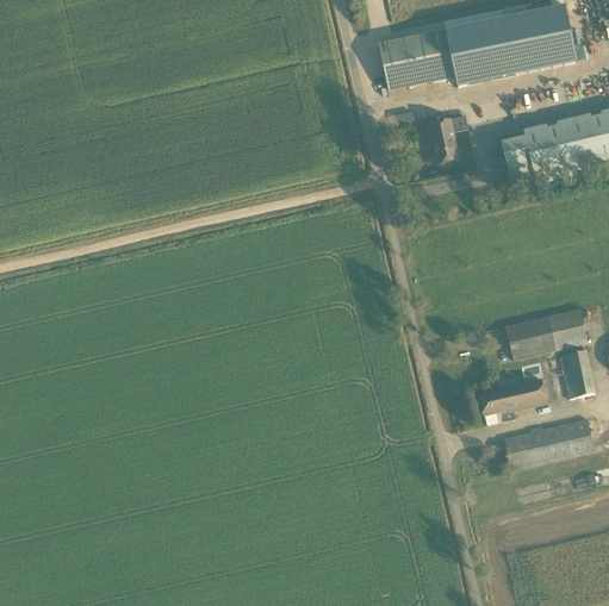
[(390,41),(378,43),(387,89),(454,76),(455,86),(576,61),(565,4),(416,35),(415,29),(389,35),(390,41)]
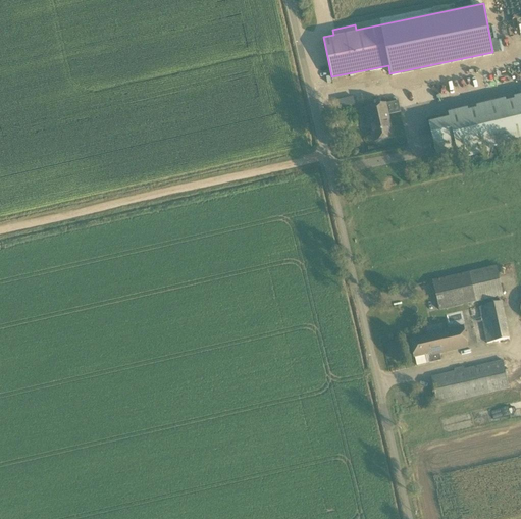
[(476,106),(467,109),(466,106),(447,110),(449,115),(427,120),(435,153),(456,148),(458,158),(520,143),(520,92),(513,95),(514,97),(505,99),(505,97),(475,104),(476,106)]
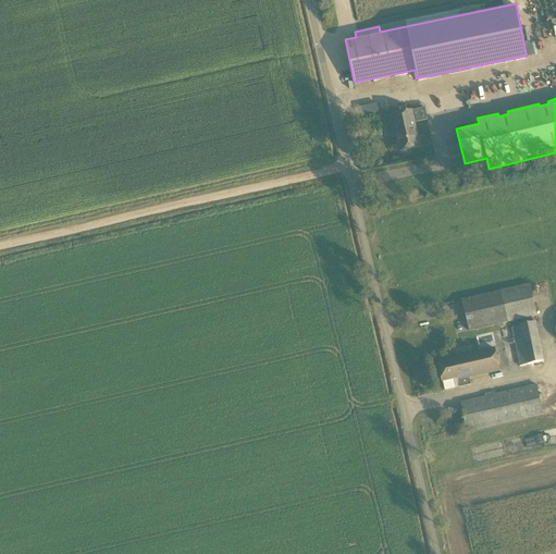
[(419,145),(411,108),(388,113),(393,134),(395,133),(398,149),(419,145)]
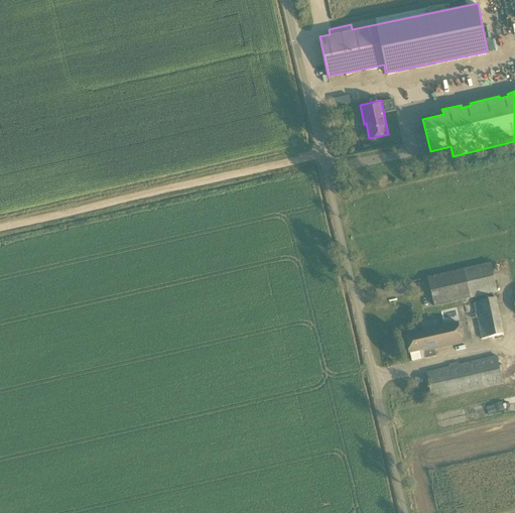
[(426,275),(429,287),(433,304),(496,290),(490,260),(426,275)]
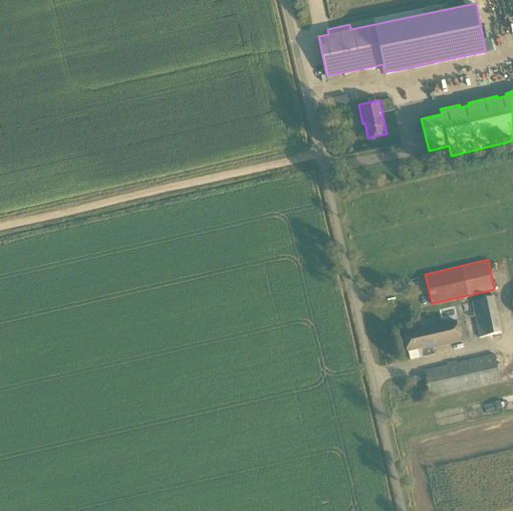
[(470,299),(478,336),(501,331),(493,294),(470,299)]
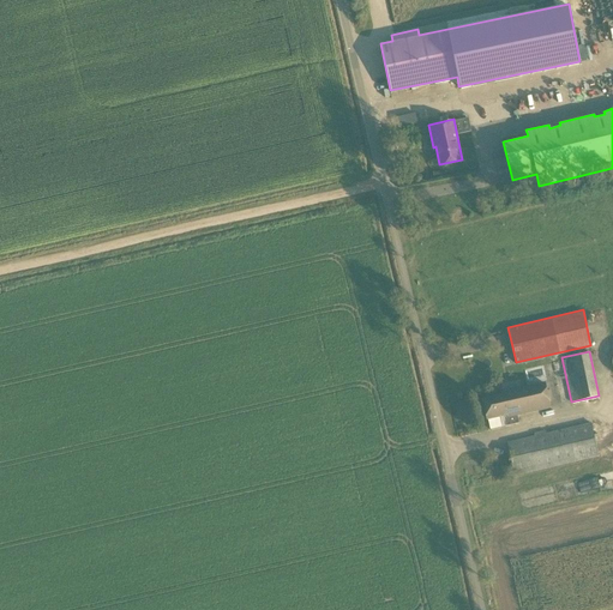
[(502,393),(481,397),(486,418),(503,414),(505,424),(517,421),(516,414),(550,406),(545,381),(509,388),(500,391),(502,393)]
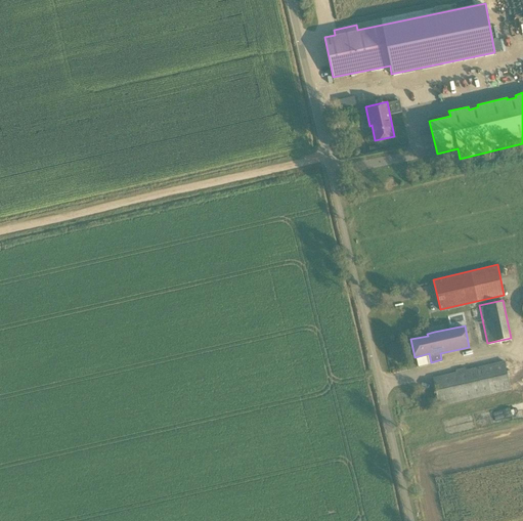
[(510,387),(503,359),(432,376),(438,404),(510,387)]
